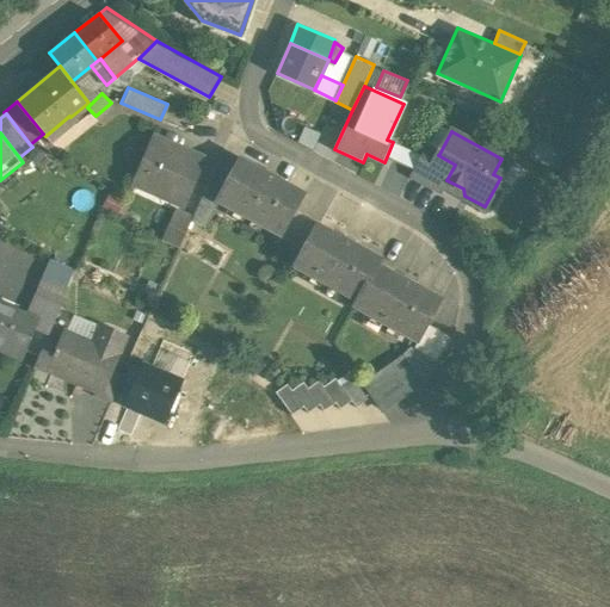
[(203,156),(155,136),(134,183),(182,204),(203,156)]
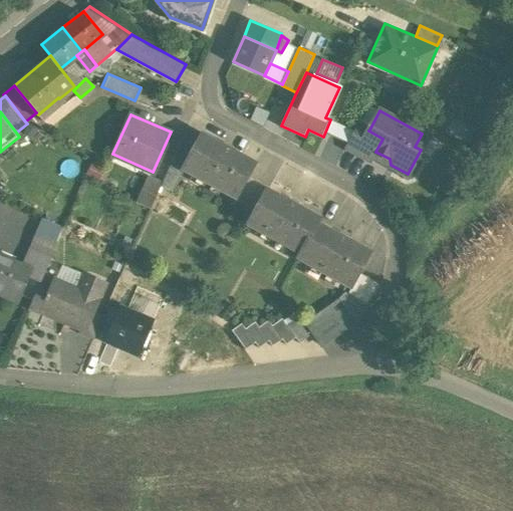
[(369,130),(358,123),(345,146),(370,160),(375,152),(382,139),(368,131),(369,130)]
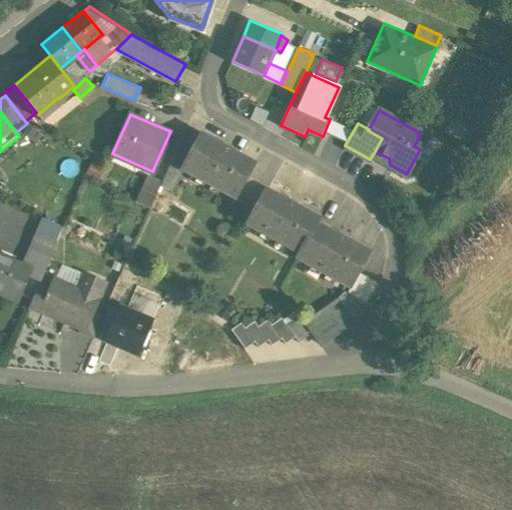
[(253,160),(202,132),(203,131),(201,130),(180,167),(182,168),(182,167),(233,195),(233,197),(234,197),(234,196),(245,177),(256,160),(254,159),(253,160)]
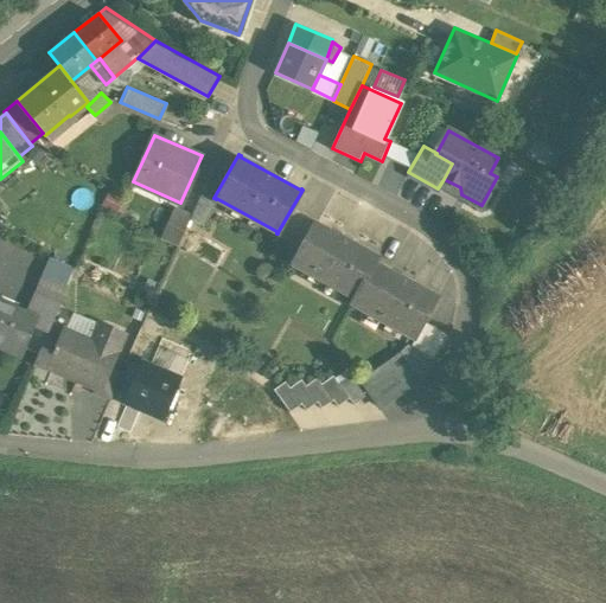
[(192,215),(174,206),(161,236),(178,245),(192,215)]
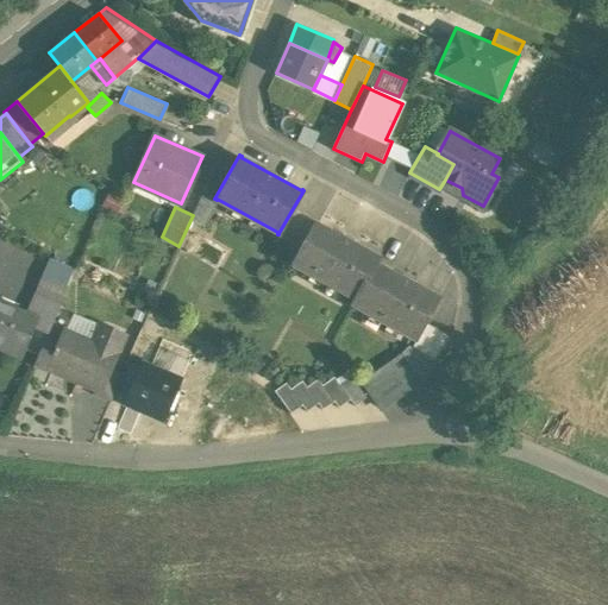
[(315,222),(292,210),(279,233),(302,246),(315,222)]
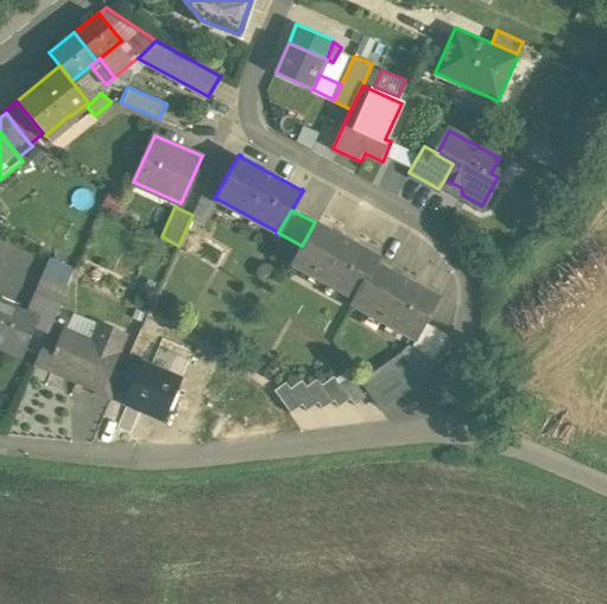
[(379,258),(315,222),(302,246),(292,264),(354,297),(355,298),(375,262),(377,262),(379,258)]
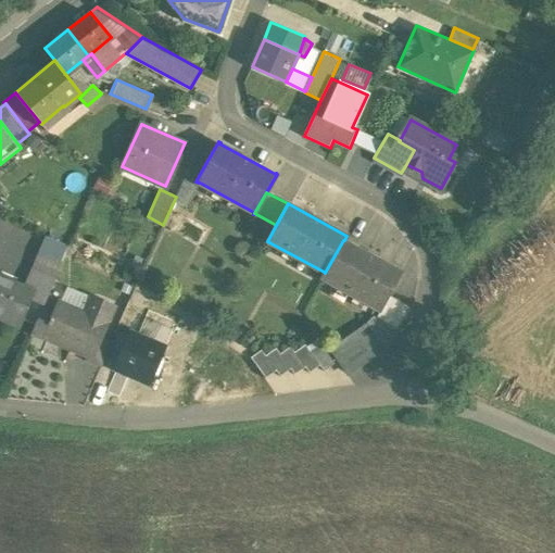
[(46,235),(26,280),(36,285),(50,290),(70,244),(46,235)]
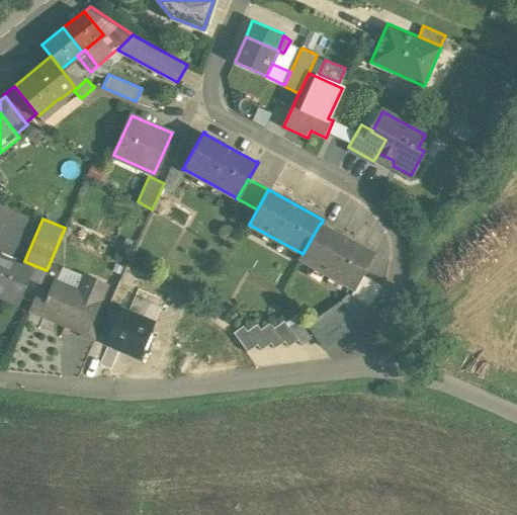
[(321,224),(320,224),(303,254),(302,253),(298,258),(352,287),(351,289),(352,289),(361,273),(373,251),(372,251),(371,252),(321,224)]
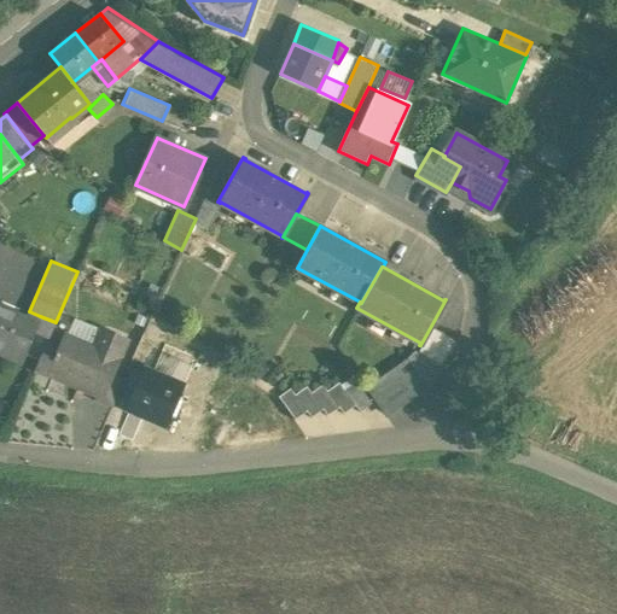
[(38,321),(1,305),(3,300),(0,299),(0,351),(23,360),(35,329),(51,335),(56,322),(40,316),(38,321)]
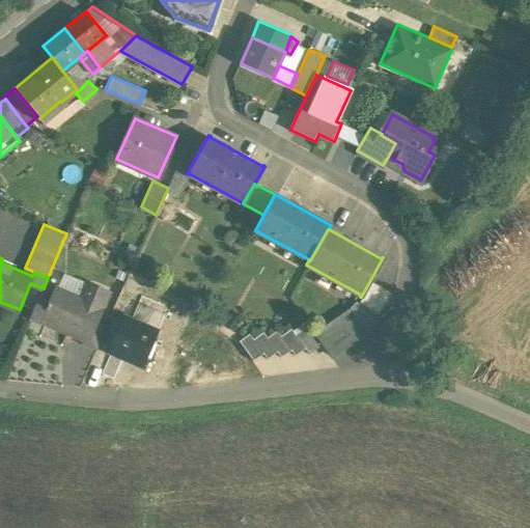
[(392,292),(370,280),(361,297),(359,302),(380,312),(392,292)]
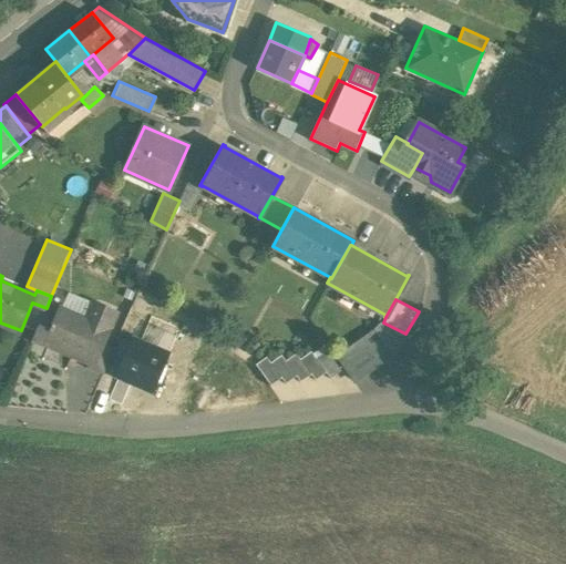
[(86,318),(60,307),(53,324),(45,341),(90,360),(99,338),(104,340),(116,311),(93,301),(86,318)]
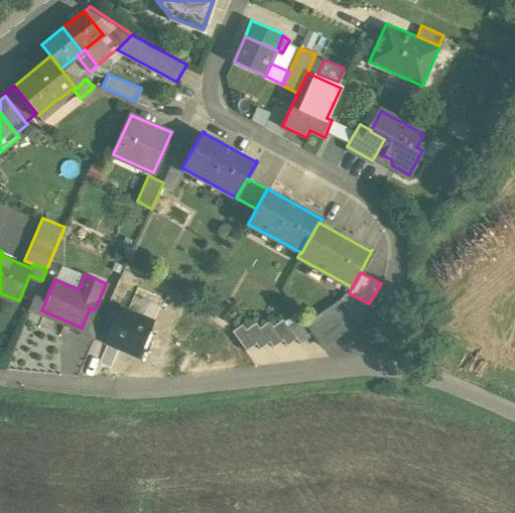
[(133,283),(122,278),(113,297),(125,302),(133,283)]
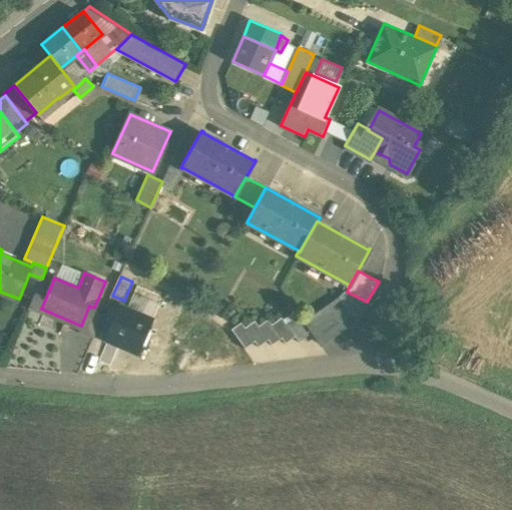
[(48,293),(37,288),(30,305),(41,309),(48,293)]
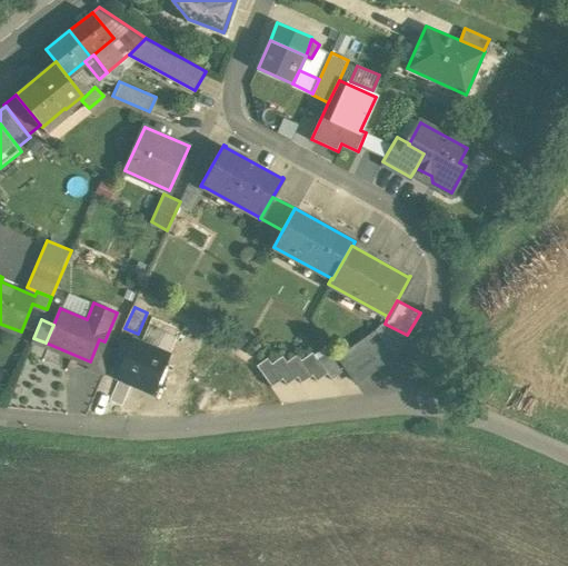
[(389,353),(374,331),(339,357),(355,378),(389,353)]
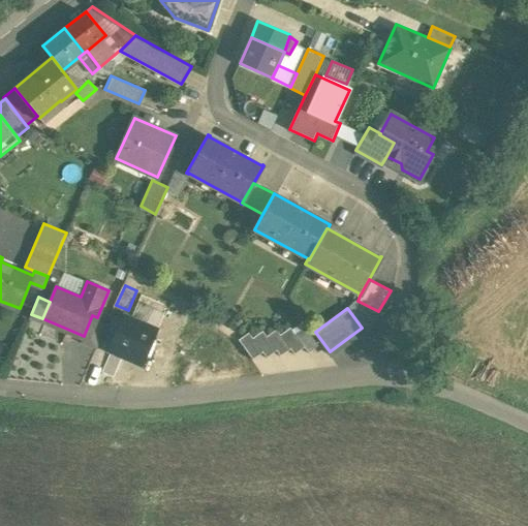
[(158,328),(125,314),(111,348),(144,362),(158,328)]
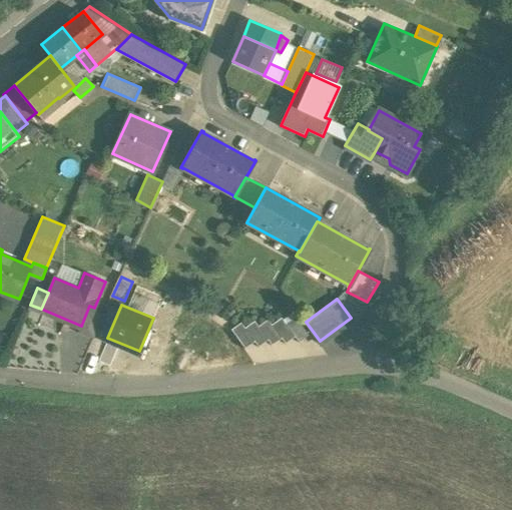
[(94,308),(89,306),(81,326),(79,331),(94,337),(105,313),(94,308)]
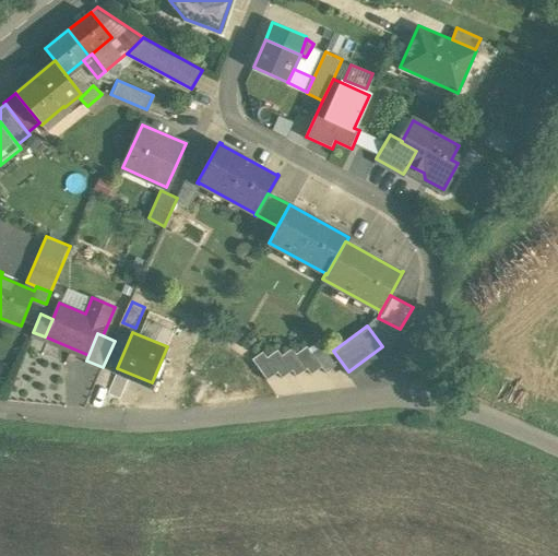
[(336,363),(321,343),(311,350),(322,365),(325,370),(336,363)]
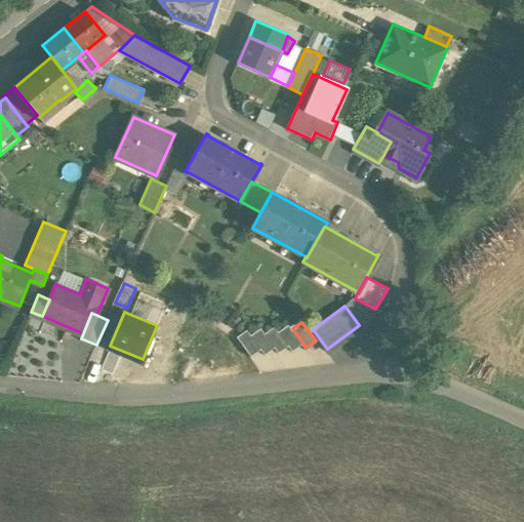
[(292,328),(289,323),(279,330),(288,345),(292,350),(303,343),(292,328)]
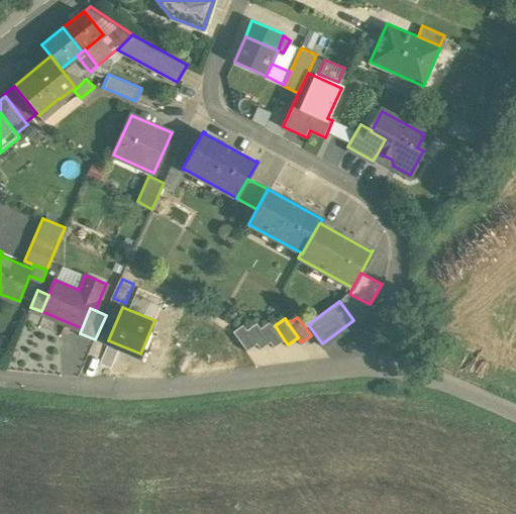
[(271,320),(262,327),(271,340),(275,345),(284,339),(275,325),(271,320)]
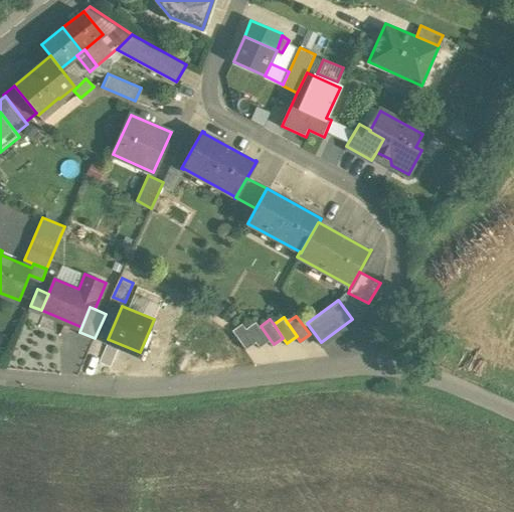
[(257,320),(246,327),(257,341),(261,346),(270,339),(261,326),(257,320)]
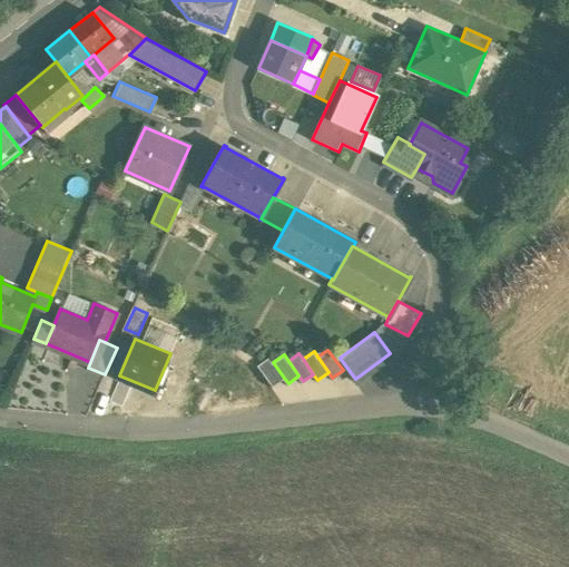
[(273,362),(268,357),(258,364),(273,385),(284,378),(273,362)]
